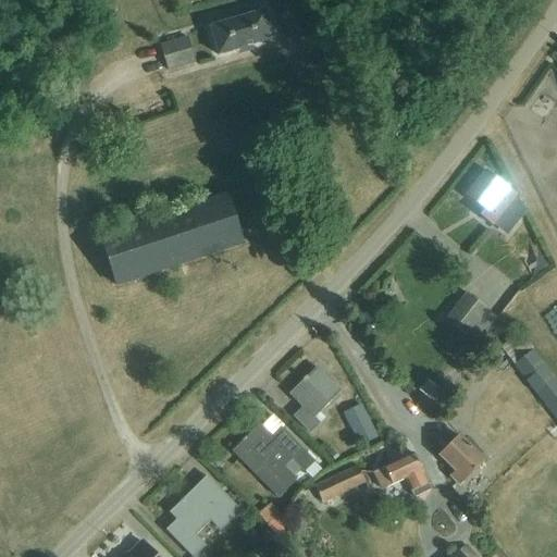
[(209,29),(218,58),(272,41),(264,13),(249,17),(248,12),(223,20),(224,25),(209,29)]
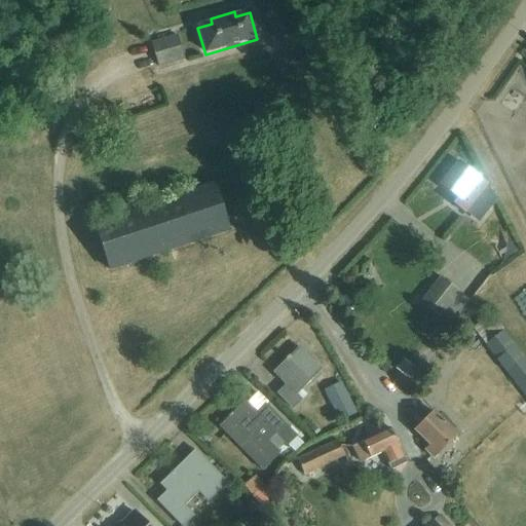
[(151,43),(158,69),(185,61),(177,36),(151,43)]
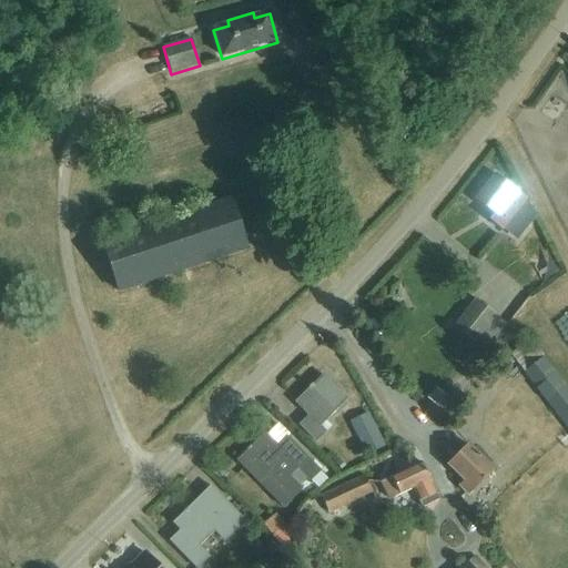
[(496,175),(475,202),(493,216),(488,222),(500,232),(501,231),(517,243),(536,219),(535,217),(526,201),(526,200),(496,175)]
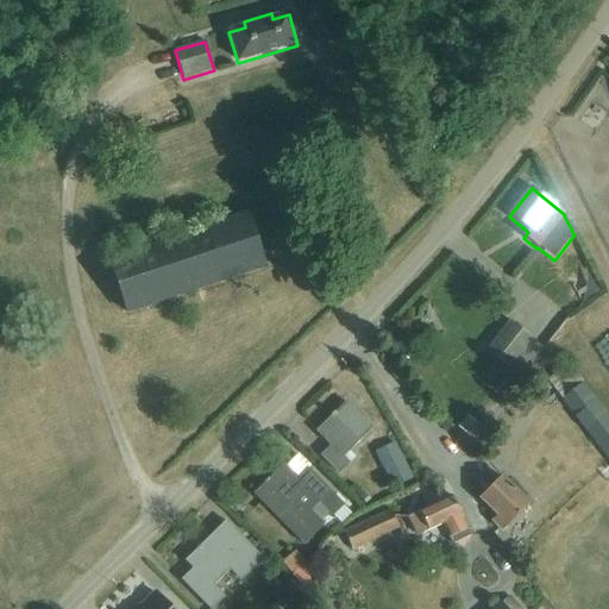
[(107,259),(125,314),(262,268),(244,214),(107,259)]
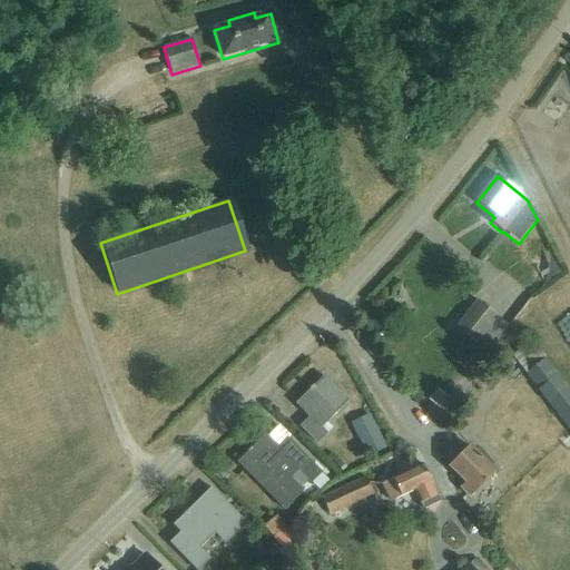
[(477,300),(455,327),(488,353),(510,325),(477,300)]
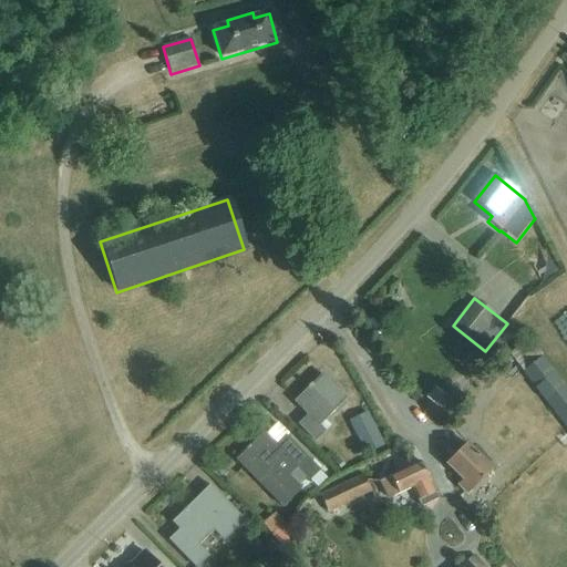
[(509,357),(566,432),(566,390),(531,341),(509,357)]
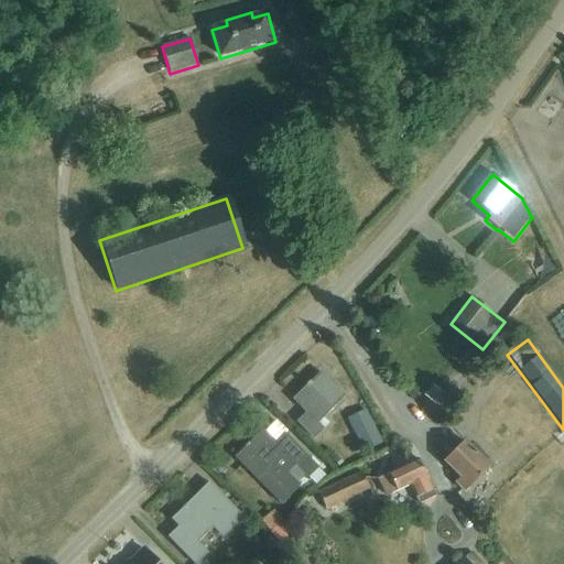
[(284,409),(296,421),(295,421),(311,436),(314,440),(325,429),(317,422),(343,398),(320,373),(292,400),(293,401),(284,409)]
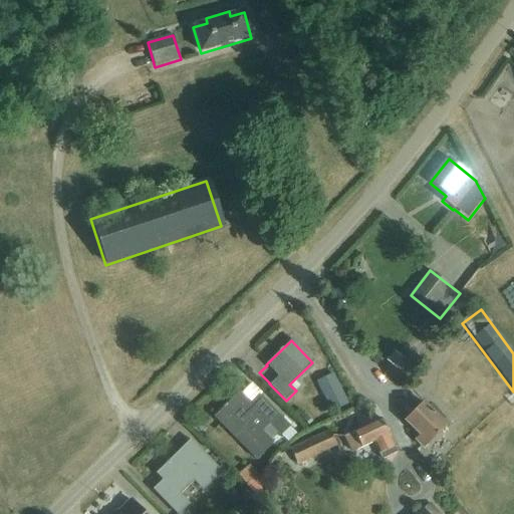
[(389,356),(398,367),(411,356),(401,345),(389,356)]
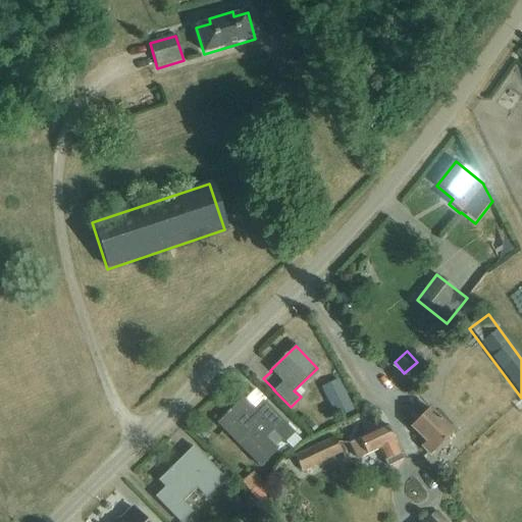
[(354,413),(338,379),(322,387),(337,420),(354,413)]
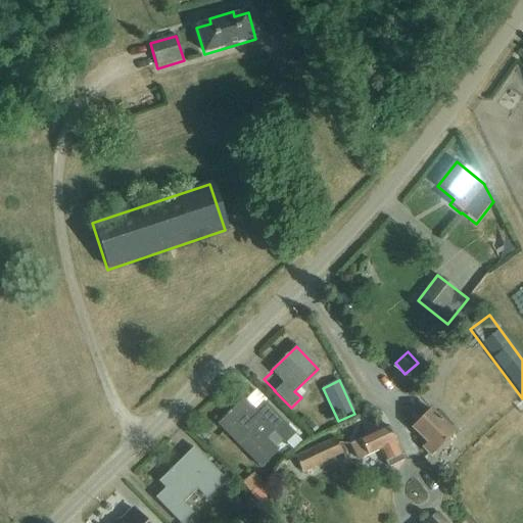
[(219,422),(241,444),(262,467),(279,450),(276,447),(283,440),(286,443),(295,434),(264,400),(255,409),(244,397),(219,422)]
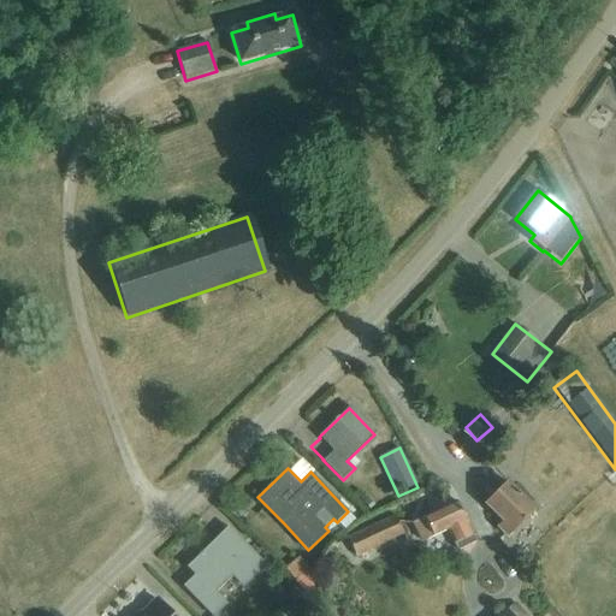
[(498,529),(508,538),(534,510),(507,484),(486,505),(504,523),(498,529)]
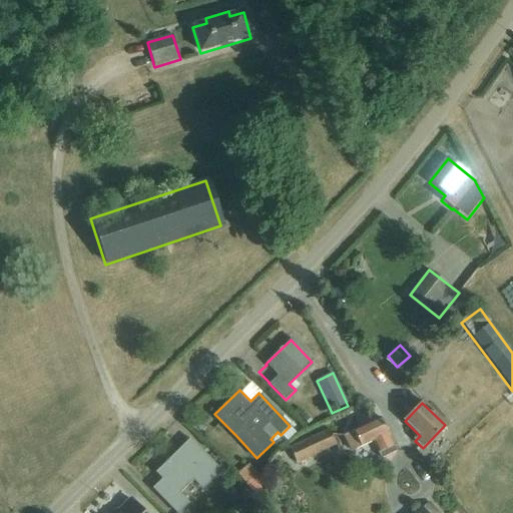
[(374,442),(381,460),(396,453),(382,419),(346,434),(353,451),(374,442)]
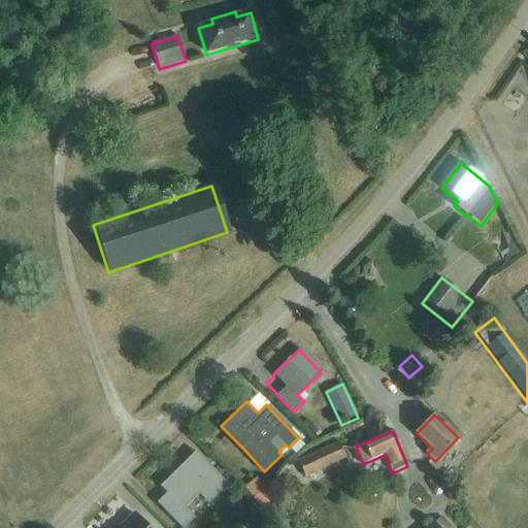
[(299,463),(305,476),(347,458),(339,443),(299,463)]
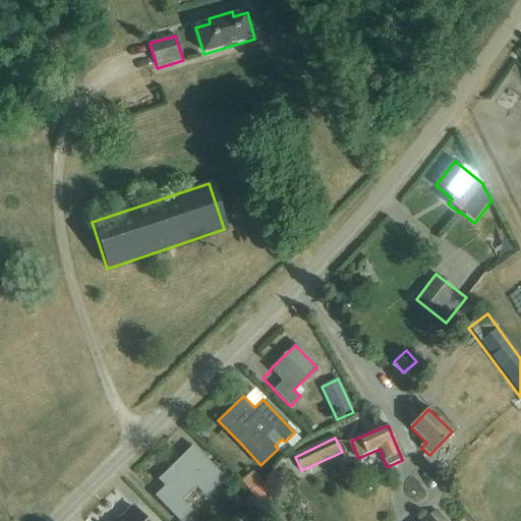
[(156,496),(180,520),(190,509),(181,500),(195,485),(206,495),(223,477),(205,459),(196,467),(184,455),(159,479),(166,485),(156,496)]
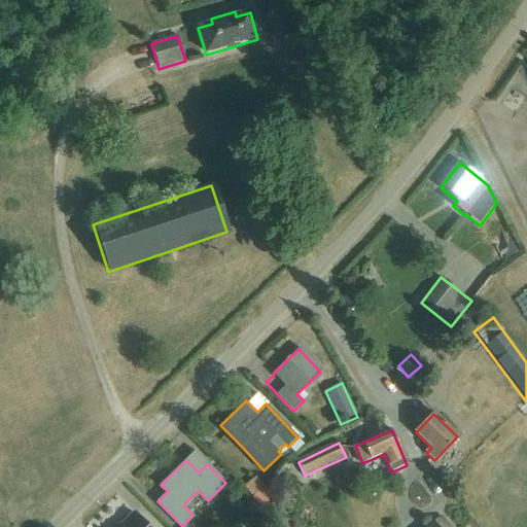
[(247,483),(259,505),(274,497),(261,475),(247,483)]
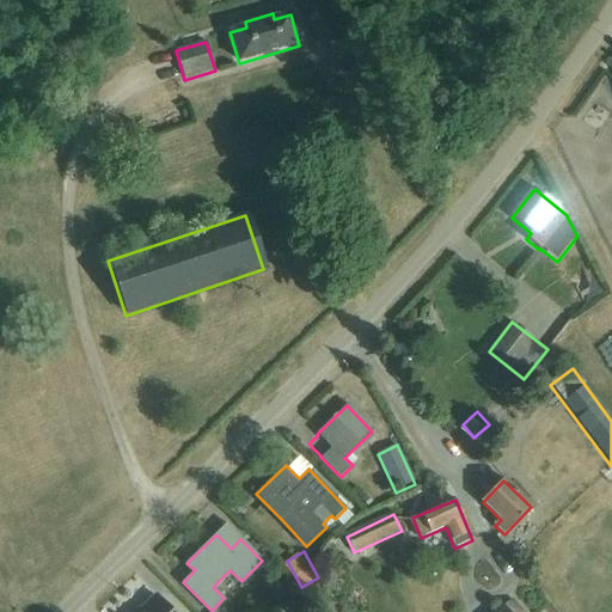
[(172,611),(155,594),(138,611),(172,611)]
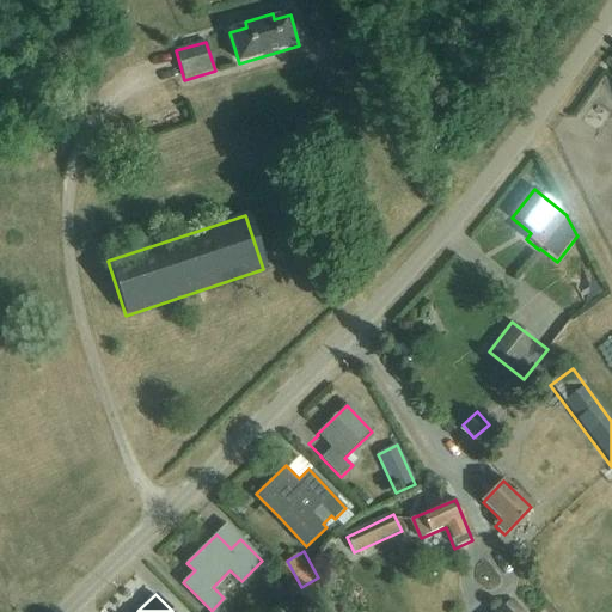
[(497,611),(519,611),(512,601),(497,611)]
